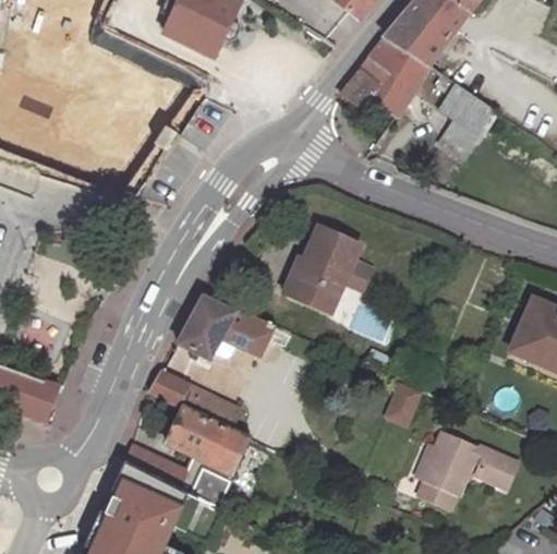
[(177,0),(160,35),(209,58),(221,34),(227,37),(233,35),(237,27),(234,22),(229,19),(238,1),(235,0),(177,0)]
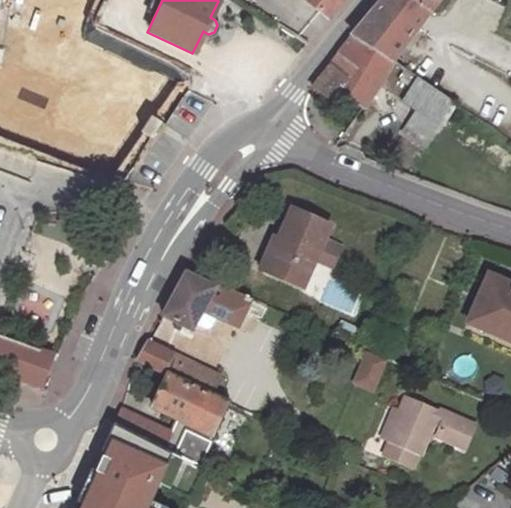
[(309,0),(327,13),(337,0),(309,0)]
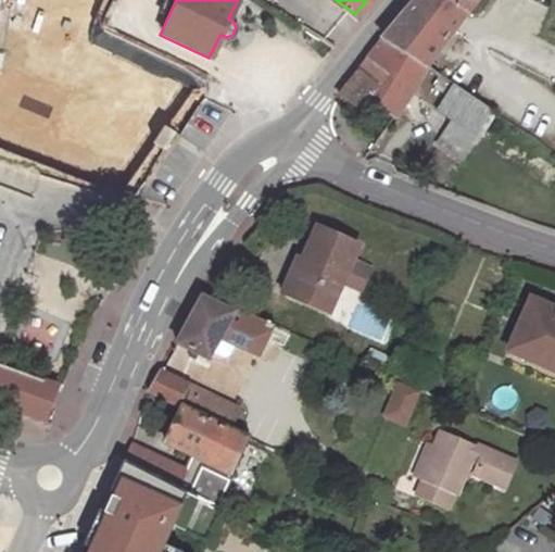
[(452,27),(414,0),(408,0),(380,35),(425,63),(434,51),(452,28),(453,27),(452,27)]
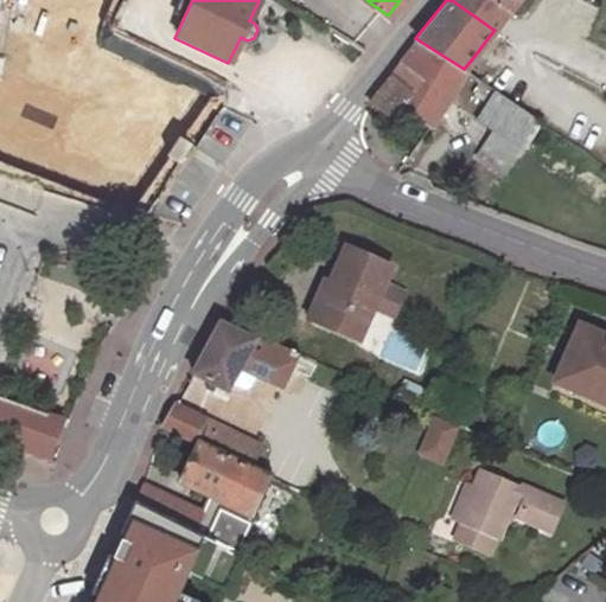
[(505,15),(509,11),(493,0),(452,0),(493,30),(495,30),(505,15)]
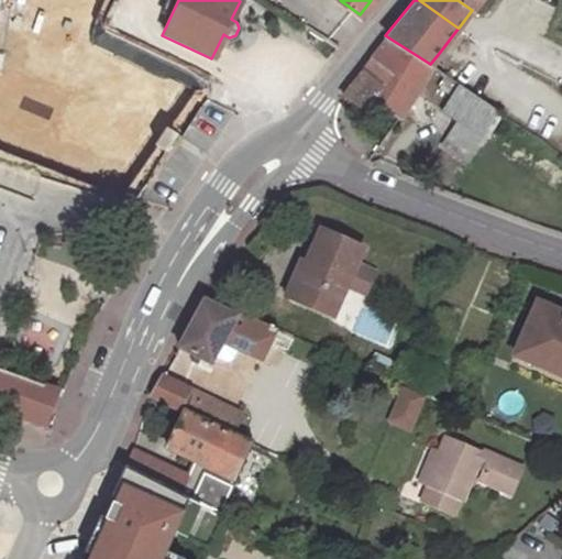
[(458,0),(472,10),(480,0),(458,0)]
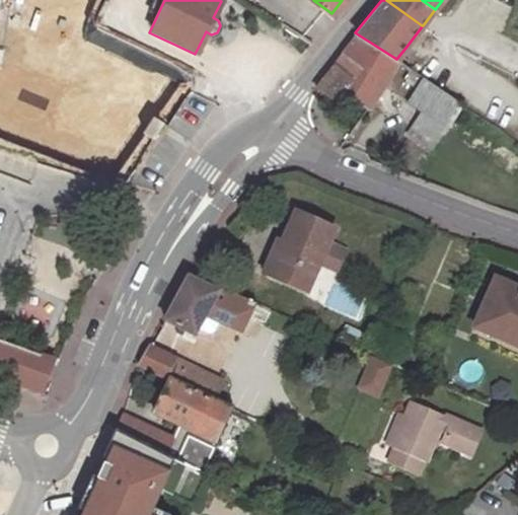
[(517,14),(506,33),(517,41),(517,14)]
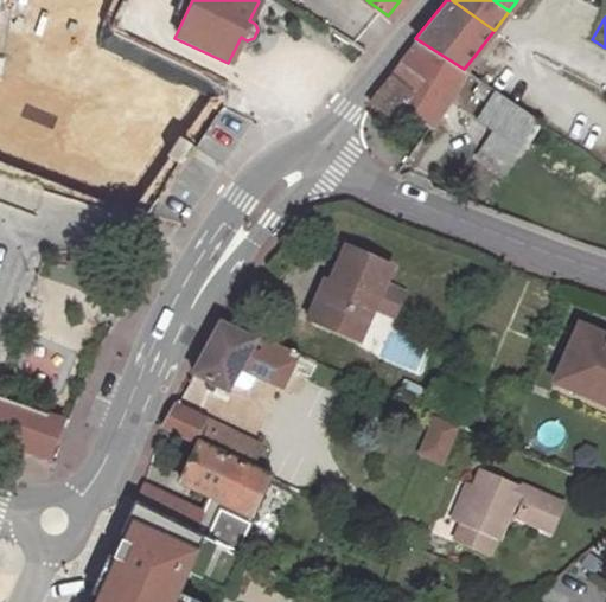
[(68,134),(104,46),(59,27),(34,88),(11,77),(0,102),(0,127),(19,136),(27,117),(68,134)]
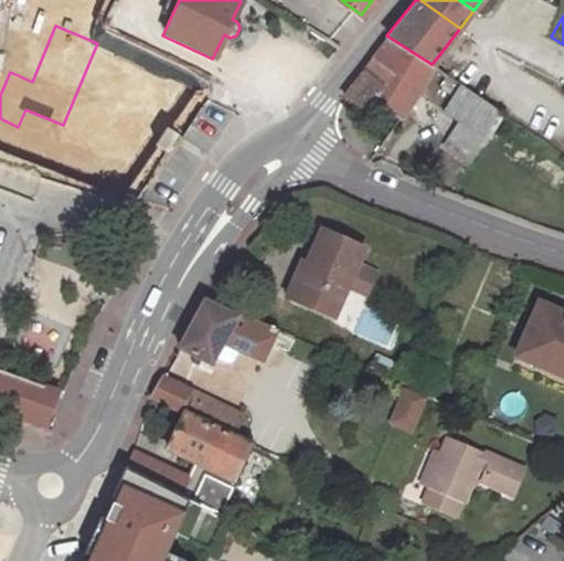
[(541,71),(559,78),(563,65),(563,44),(551,36),(532,25),(525,36),(531,40),(521,59),(541,71)]
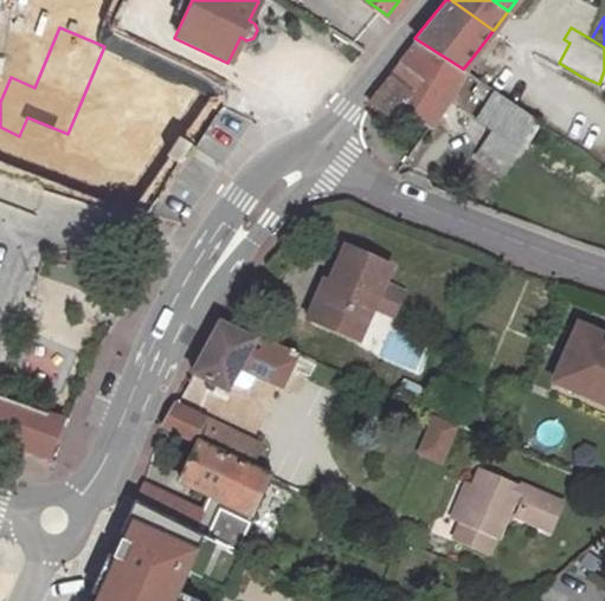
[(414,38),(399,57),(422,72),(399,103),(426,122),(430,123),(462,70),(463,69),(414,38)]
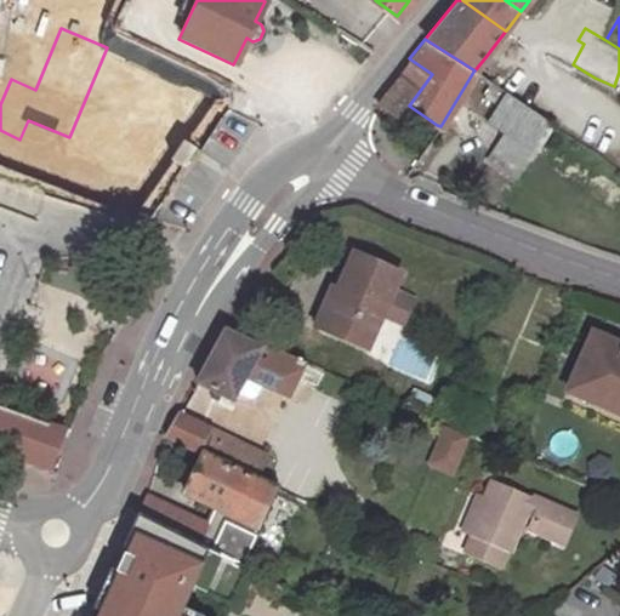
[(485,57),(475,70),(488,80),(505,91),(516,98),(525,85),(485,57)]
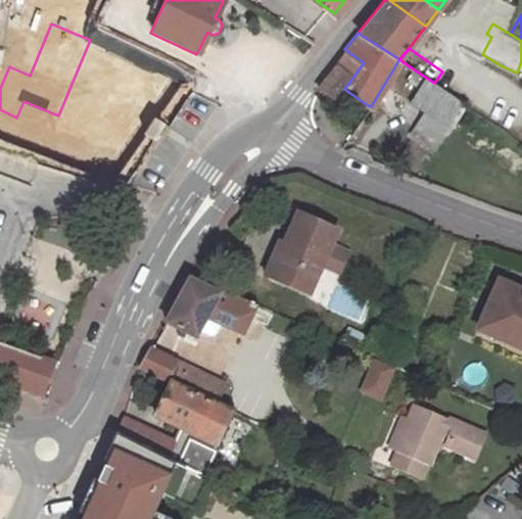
[(364,62),(344,49),(318,83),(339,97),(344,89),(364,62)]
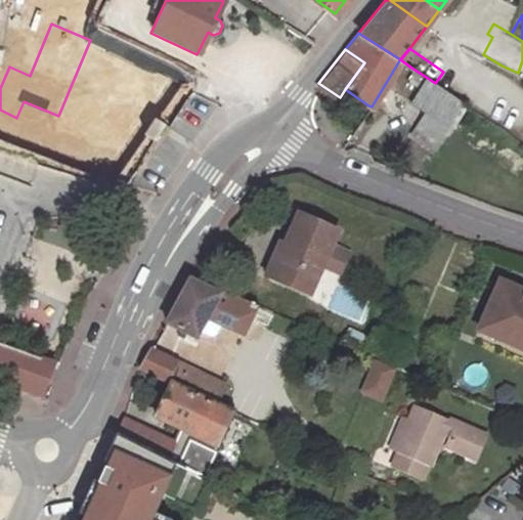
[(426,77),(411,68),(405,77),(420,86),(426,77)]
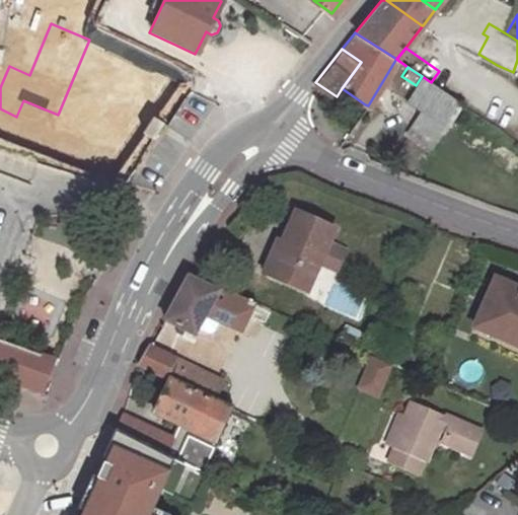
[(131,103),(163,118),(179,83),(147,68),(131,103)]
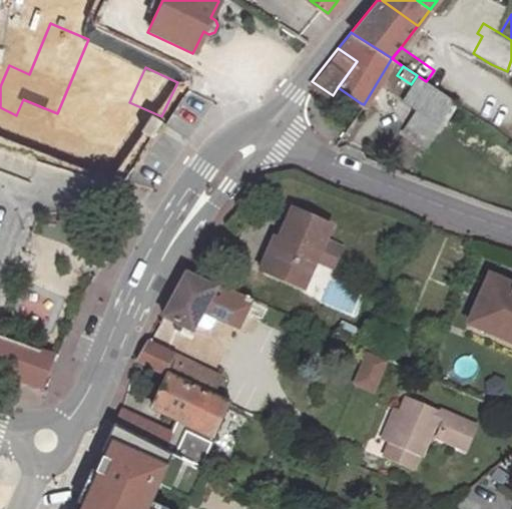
[(456,102),(426,81),(417,75),(411,84),(402,98),(416,107),(442,124),(456,102)]
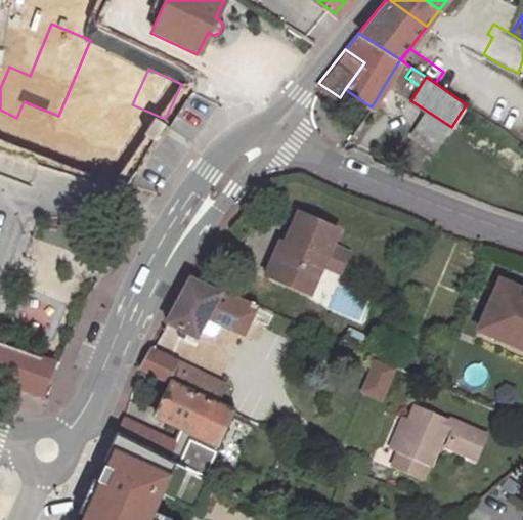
[(451,127),(425,110),(421,116),(444,131),(447,133),(451,127)]
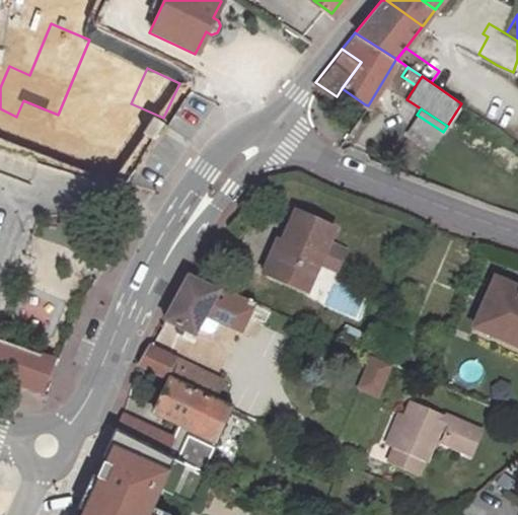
[(154,115),(143,131),(152,137),(163,121),(154,115)]
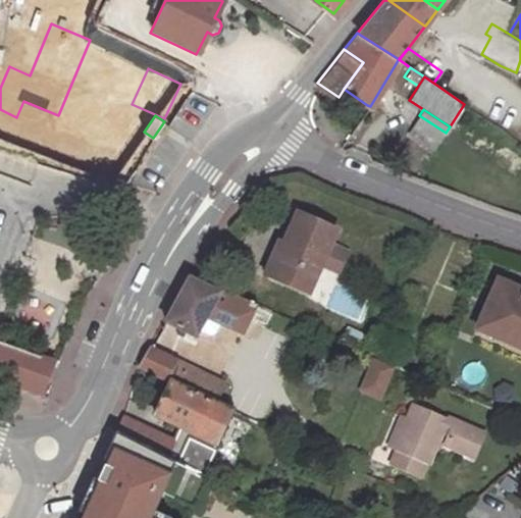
[(432,147),(443,131),(419,115),(413,124),(428,135),(424,142),(432,147)]
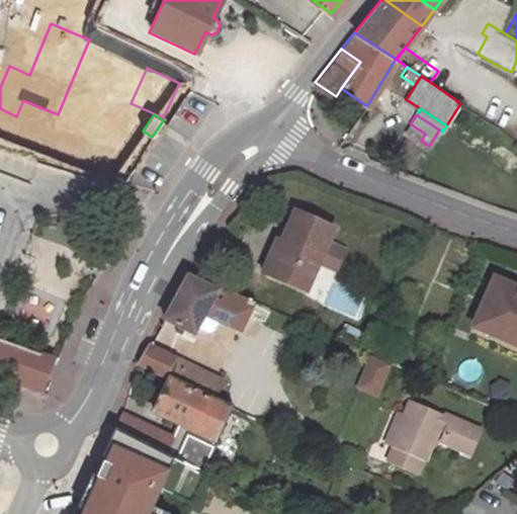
[(280,238),(275,236),(270,248),(283,254),(274,275),(303,287),(317,257),(327,235),(332,222),(294,205),(289,218),(280,238)]
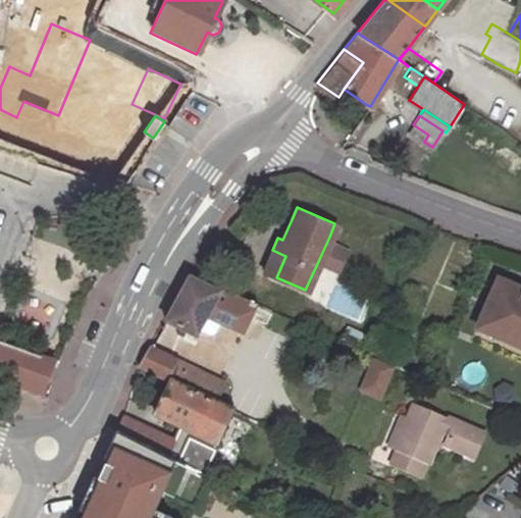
[(282,240),(292,219),(287,217),(277,238),(282,240)]
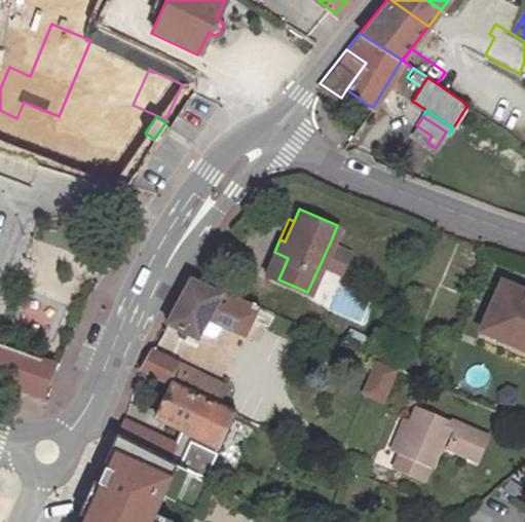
[(348,246),(332,238),(322,261),(339,268),(348,246)]
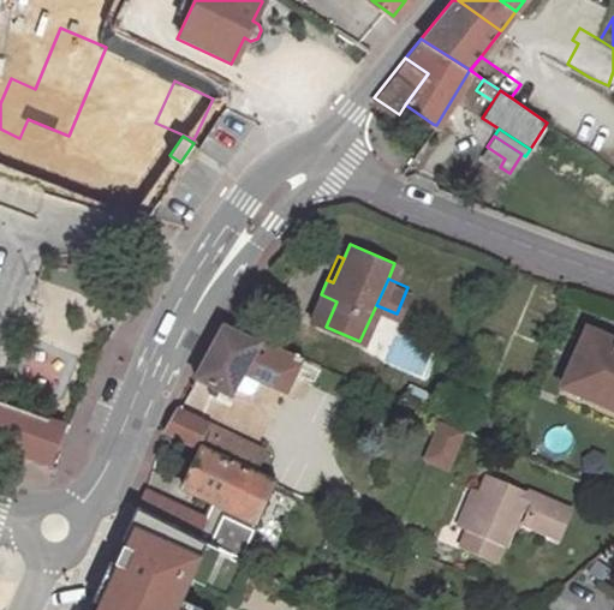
[(337,301),(321,294),(309,320),(326,327),(337,301)]
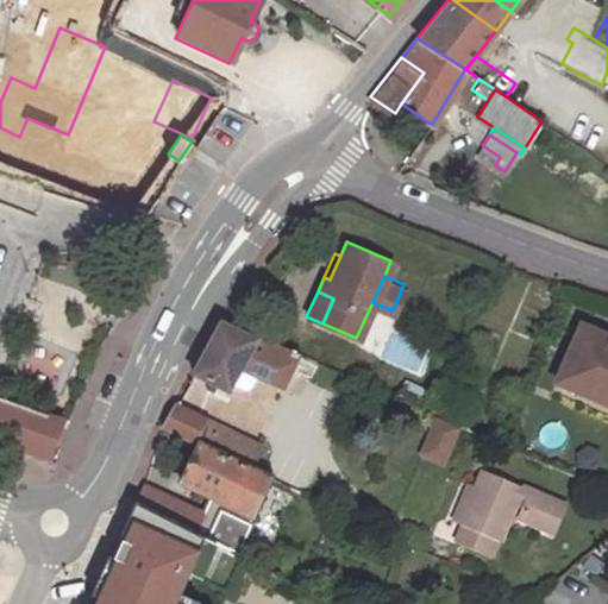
[(298,353),(227,321),(220,319),(192,371),(226,389),(231,381),(242,387),(249,384),(258,367),(286,379),(298,353)]
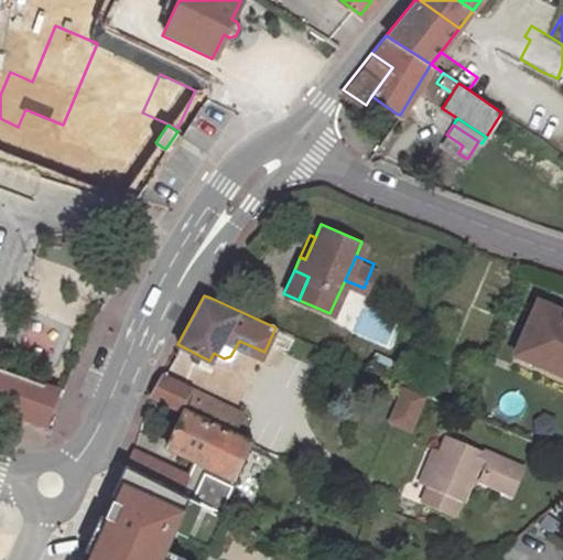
[(562,311),(537,300),(513,350),(562,373),(562,311)]
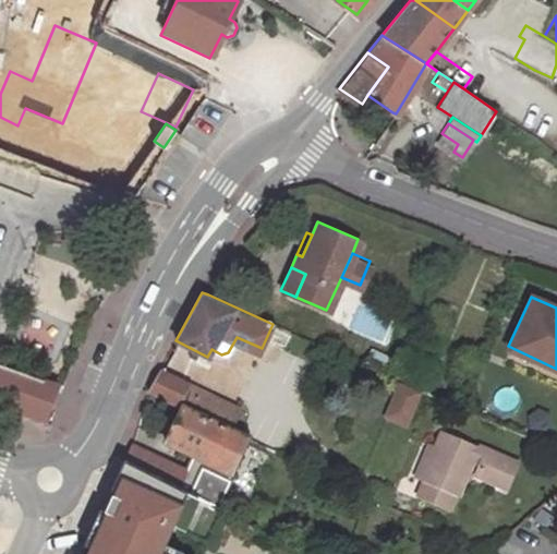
[(31,413),(49,420),(61,386),(0,363),(0,401),(9,406),(31,413)]
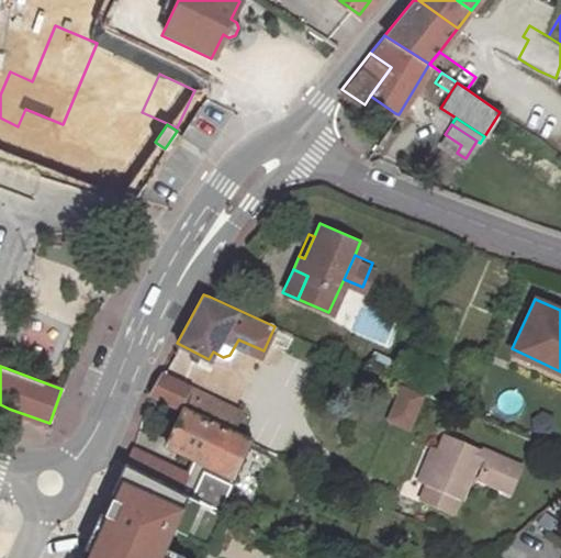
[(405,371),(397,368),(394,376),(402,379),(405,371)]
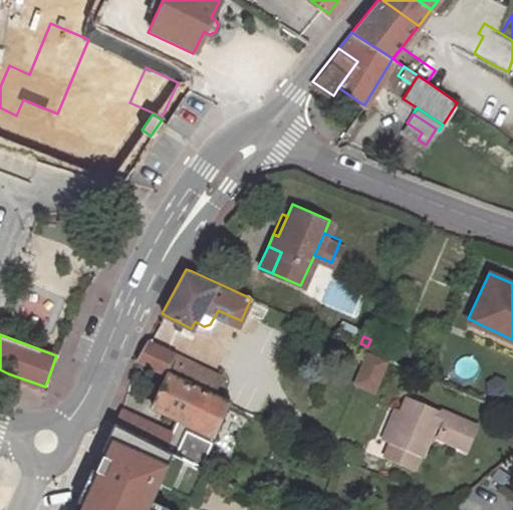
[(166,372),(175,353),(148,341),(139,359),(166,372)]
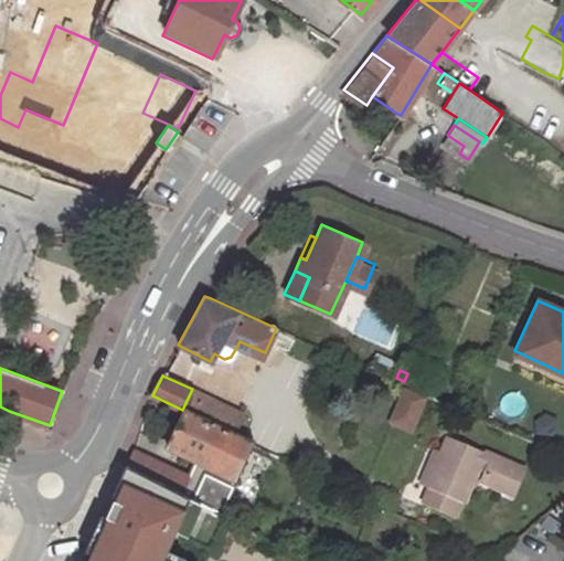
[(408,426),(423,394),(405,385),(391,419),(408,426)]
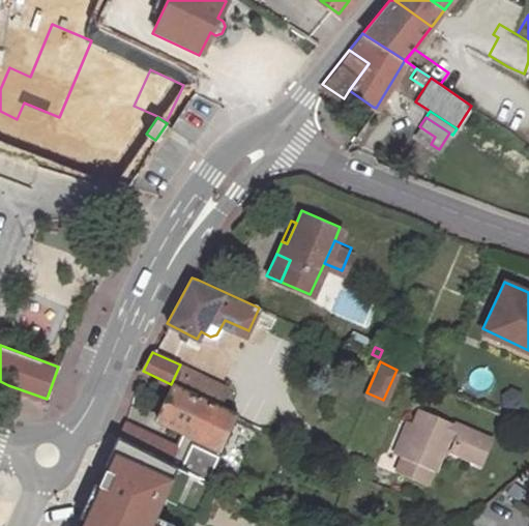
[(171,384),(173,385),(215,406),(225,385),(180,364),(171,384)]
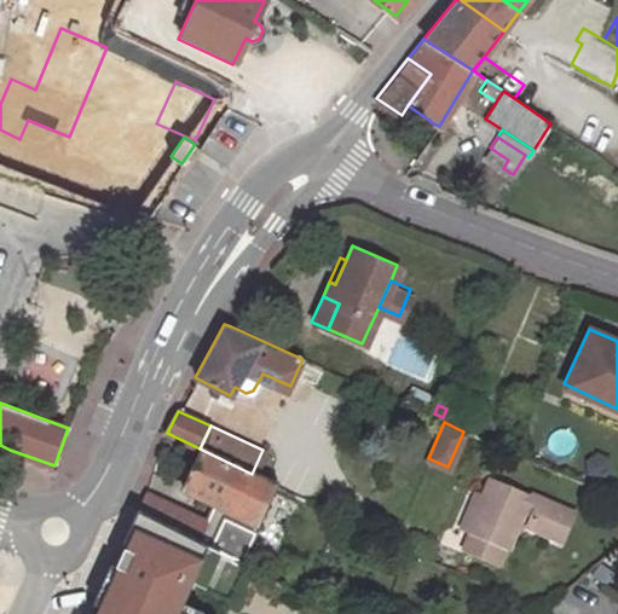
[(252,474),(202,450),(183,490),(212,503),(204,520),(144,493),(137,510),(143,513),(207,545),(231,557),(238,562),(253,529),(250,528),(254,522),(255,522),(273,485),(252,474)]
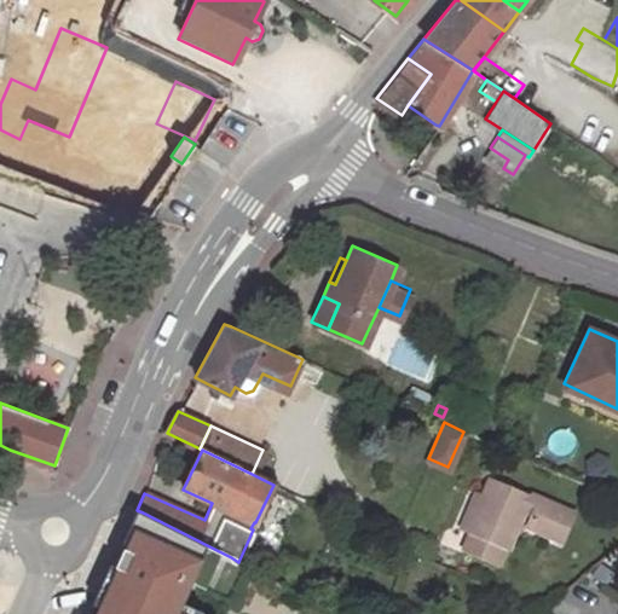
[(481,491),(467,526),(468,527),(460,545),(496,560),(504,543),(507,544),(523,510),(529,511),(524,521),(560,534),(572,509),(487,475),(481,491)]
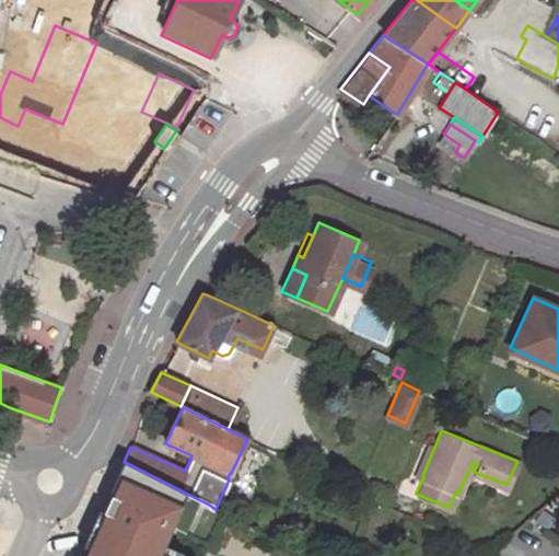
[(415,473),(422,476),(435,444),(428,441),(415,473)]
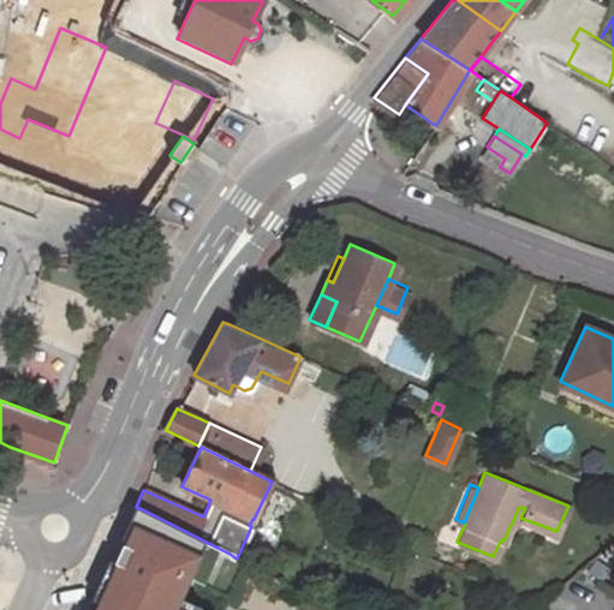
[(102,586),(89,609),(197,609),(198,609),(179,599),(206,542),(142,509),(118,567),(120,567),(109,590),(102,586)]
